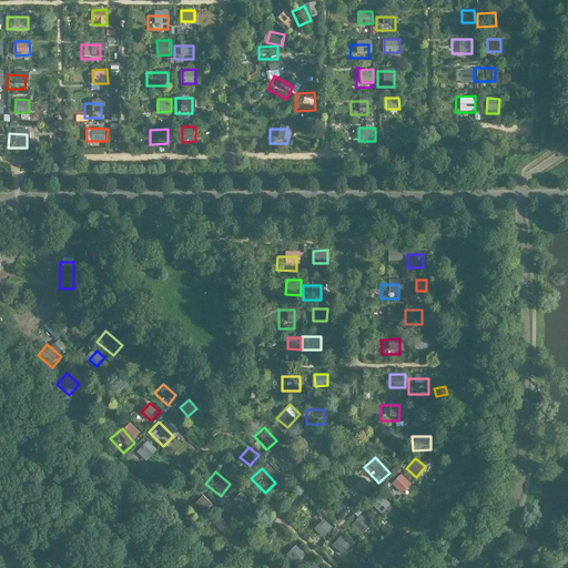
[(393,483),(402,494),(413,484),(404,474),(393,483)]
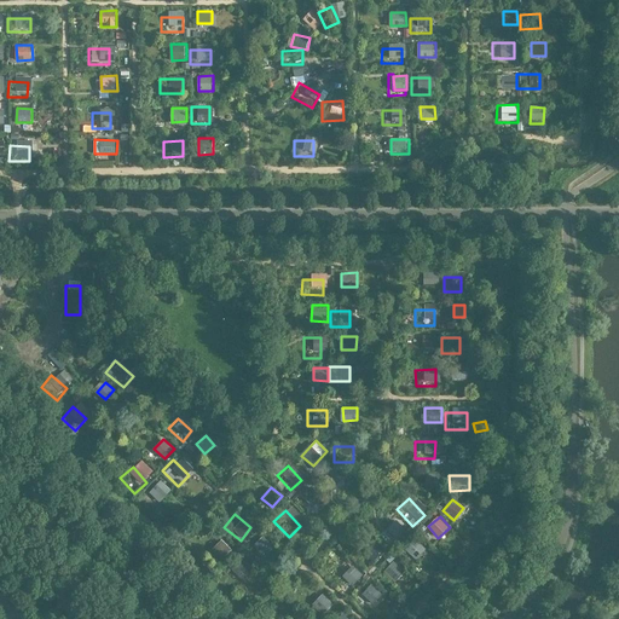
[(409,543),(398,554),(414,568),(424,557),(409,543)]
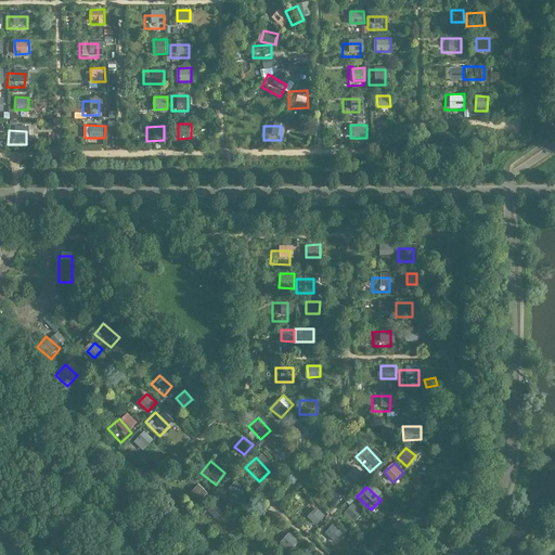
[(327,490),(317,501),(328,514),(340,503),(327,490)]
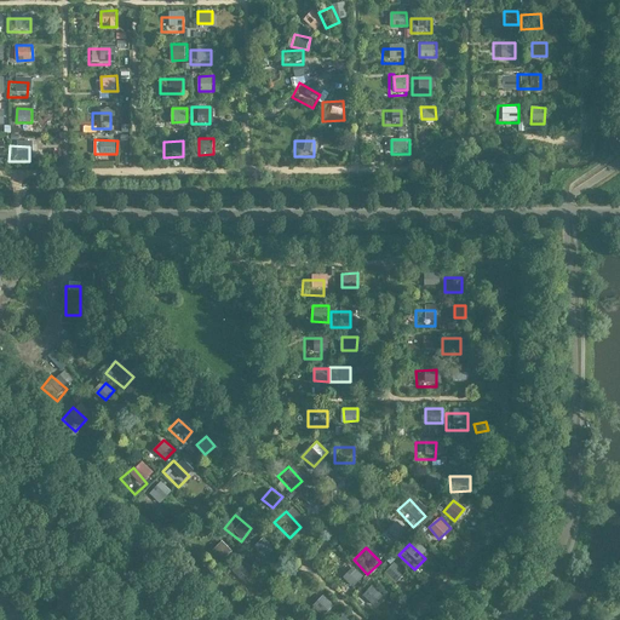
[(397,583),(407,573),(395,562),(386,572),(397,583)]
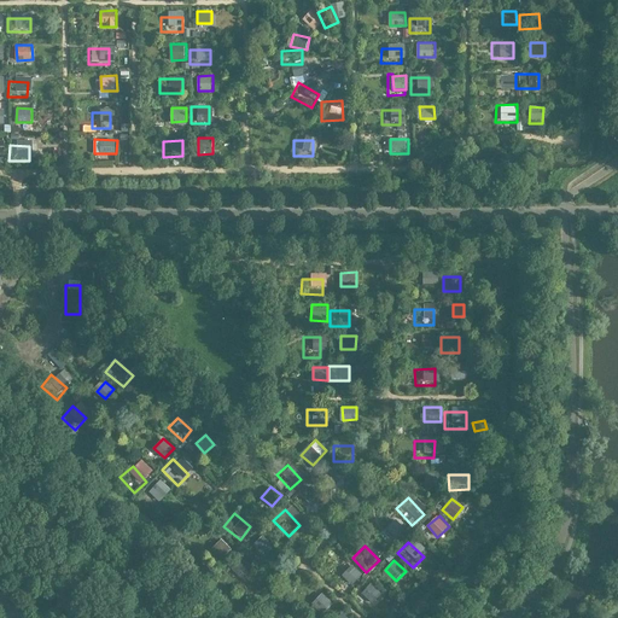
[(233,561),(222,571),(235,588),(248,578),(233,561)]
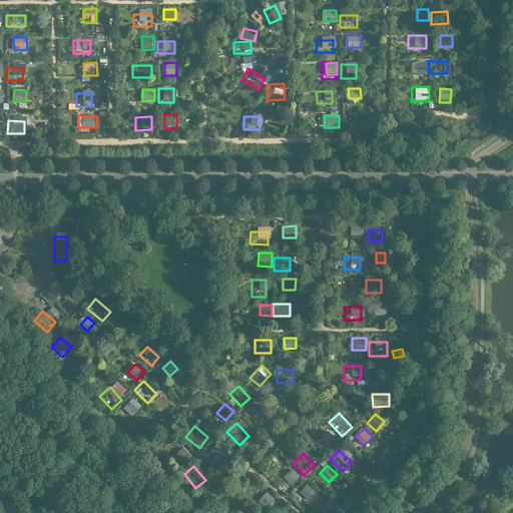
[(294,485),(302,476),(293,468),(285,477),(294,485)]
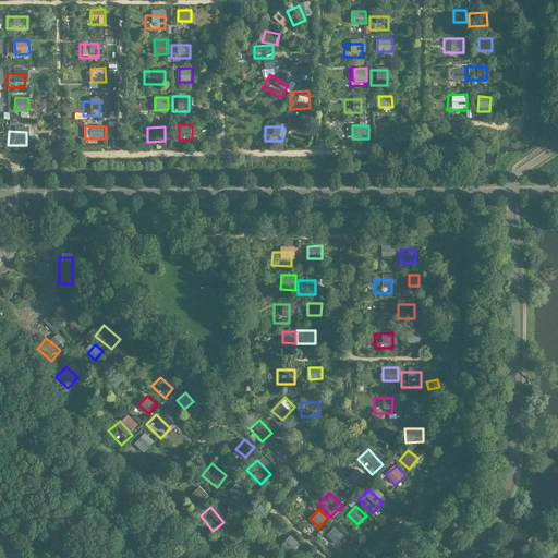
[(330,530),(320,540),(334,553),(343,543),(330,530)]
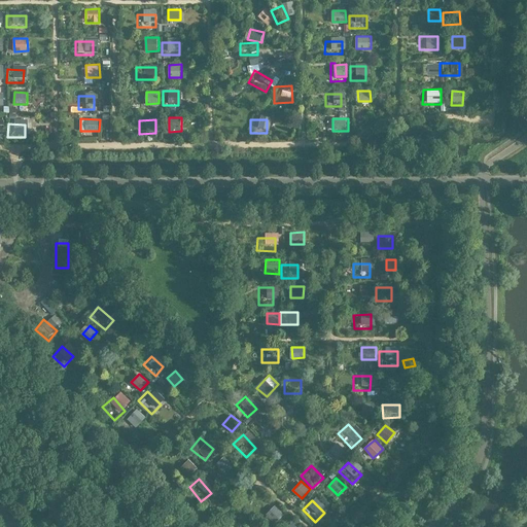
[(268,507),(259,516),(271,526),(274,526),(281,520),(268,507)]
